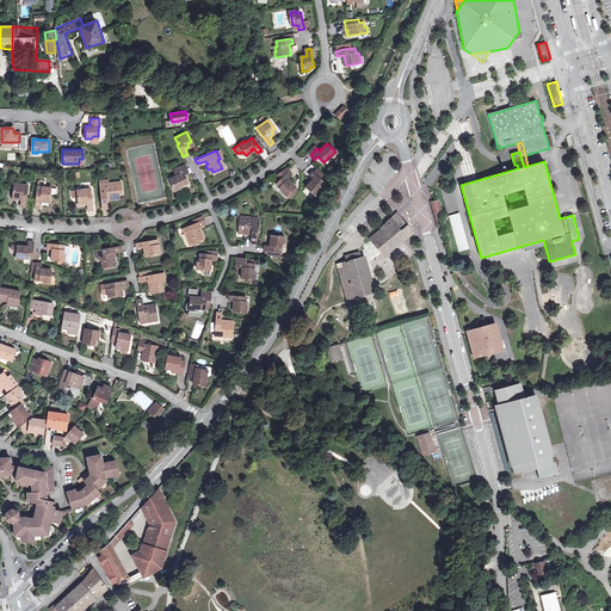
[(185,167),(183,168),(177,171),(176,171),(178,174),(176,176),(176,174),(167,177),(173,189),(179,186),(179,185),(186,181),(184,176),(181,176),(181,174),(183,173),(187,172),(185,167)]
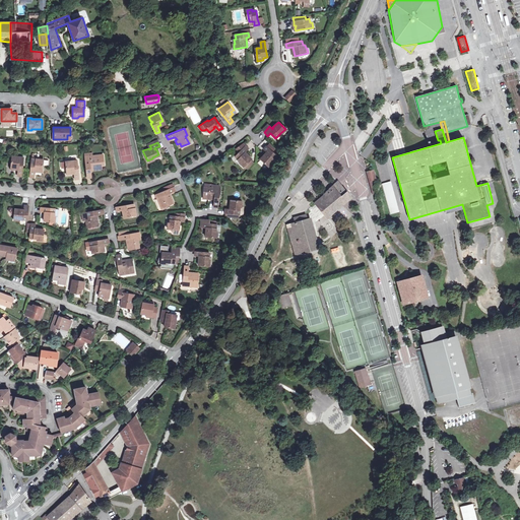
[(245,154),(243,152),(247,148),(248,147),(245,144),(244,145),(242,143),(236,147),(239,150),(235,154),(239,160),(238,161),(243,166),(250,157),(246,153),(245,154)]
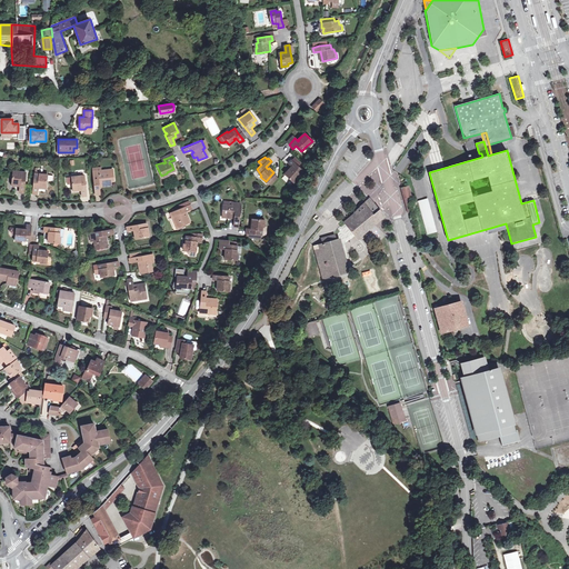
[(287,162),(290,167),(292,168),(289,170),(288,169),(283,173),(291,182),(296,178),(295,177),(301,170),(297,166),(296,163),(291,159),(287,162)]
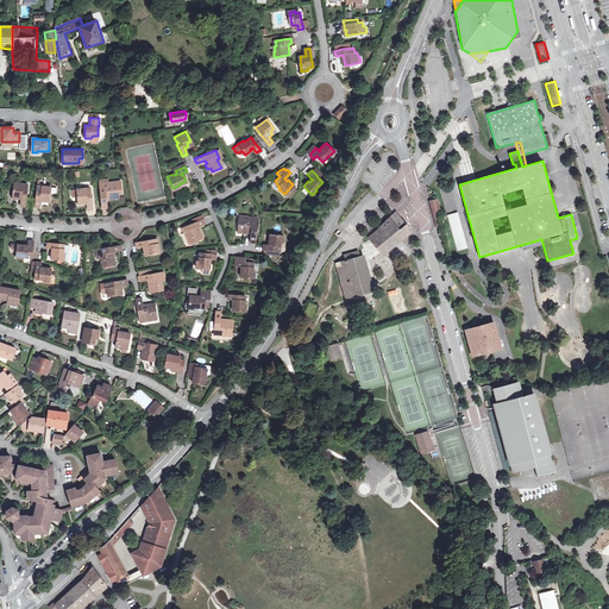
[(107,207),(106,199),(106,196),(111,196),(111,199),(117,198),(115,194),(120,194),(121,193),(121,187),(119,187),(119,184),(115,184),(115,182),(110,182),(110,181),(100,182),(100,183),(102,207),(107,207)]
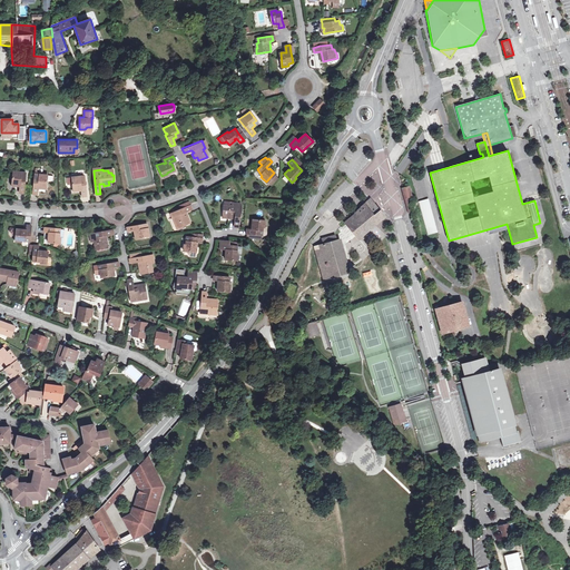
[(12,172),(11,183),(16,183),(16,186),(19,186),(19,193),(23,193),(26,173),(12,172)]
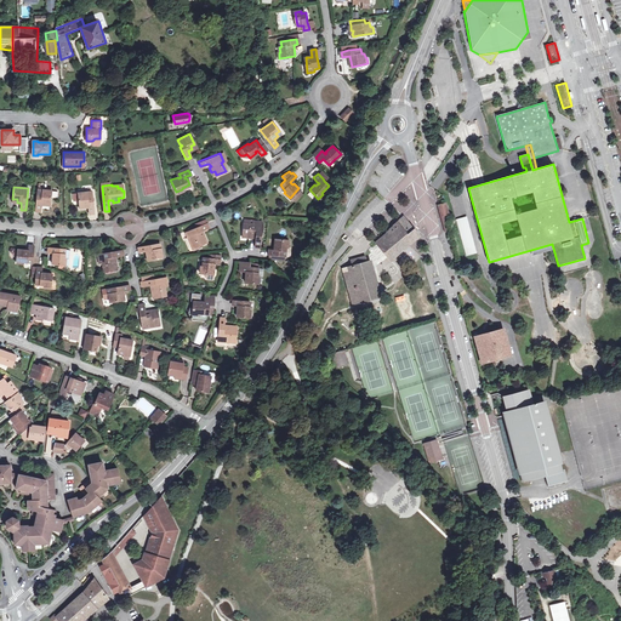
[(303,193),(298,188),(290,198),(294,201),(303,193)]
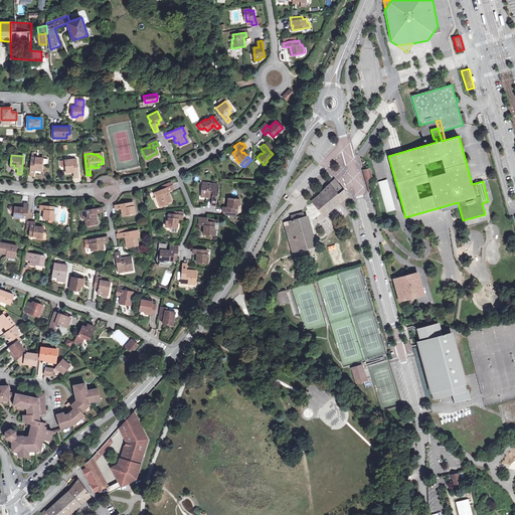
[(37,167),(41,167),(41,164),(42,158),(30,157),(29,175),(33,175),(33,169),(37,169),(37,167)]
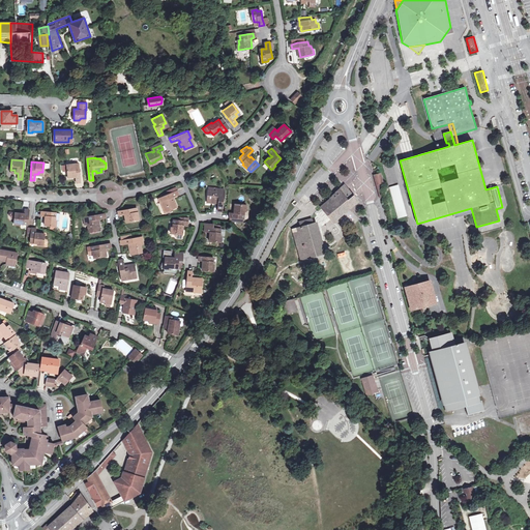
[(67,164),(68,173),(72,173),(72,176),(77,176),(77,181),(81,181),(79,163),(75,163),(67,164)]
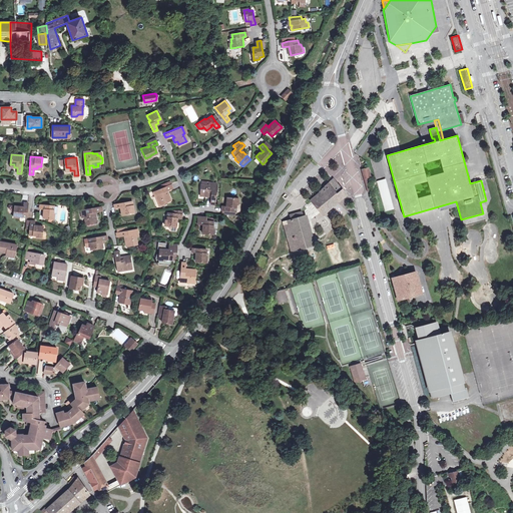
[(380,157),(371,159),(385,211),(394,209),(380,157)]
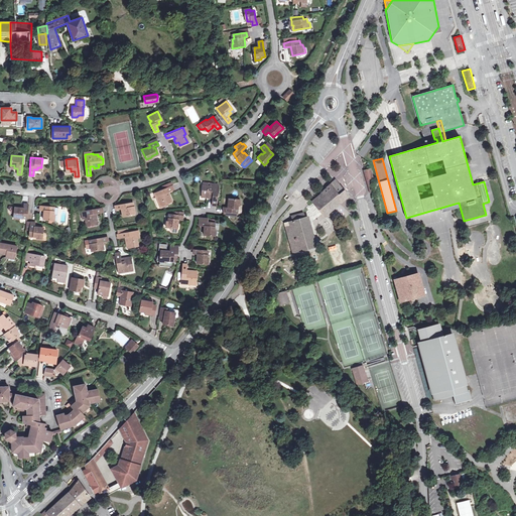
[(311,201),(325,216),(348,195),(335,180),(311,201)]
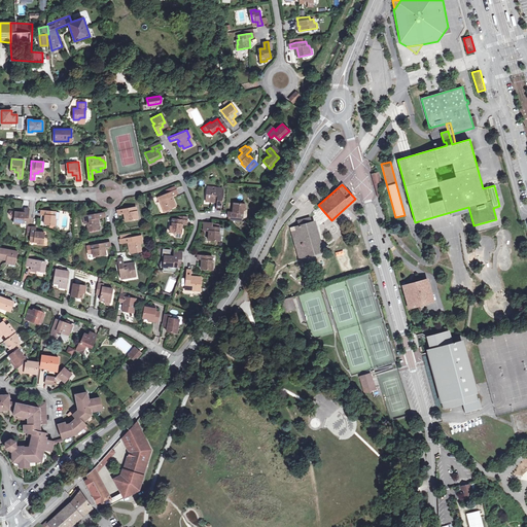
[(160,200),(156,201),(161,211),(173,205),(171,199),(168,200),(167,197),(170,196),(175,194),(172,186),(164,189),(165,192),(159,196),(160,200)]
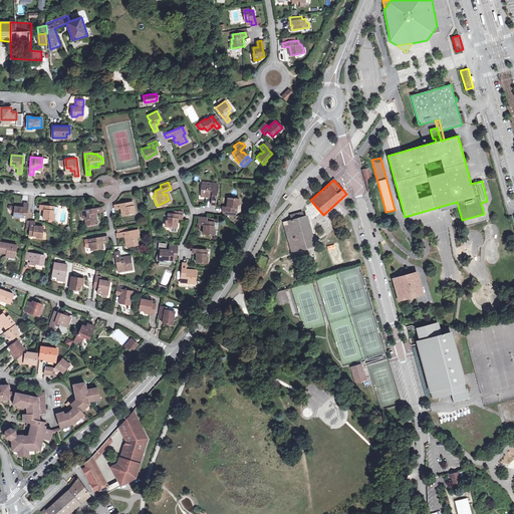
[(207,186),(200,186),(199,194),(202,194),(202,197),(207,197),(207,196),(210,196),(210,198),(210,204),(214,205),(215,185),(207,184),(207,186)]
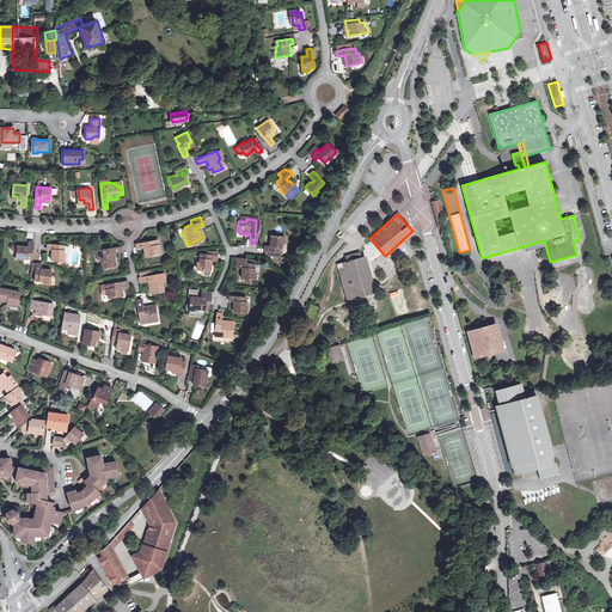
[(269,236),(268,244),(270,244),(270,246),(268,246),(263,246),(262,251),(279,252),(280,244),(282,244),(282,237),(269,236)]
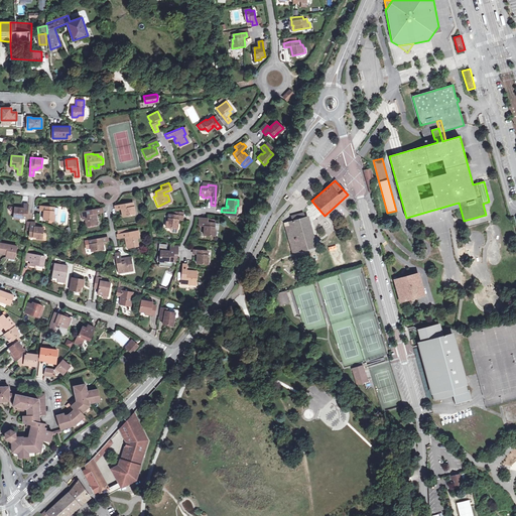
[(118,209),(119,213),(122,212),(123,216),(132,214),(129,203),(112,206),(113,210),(118,209)]
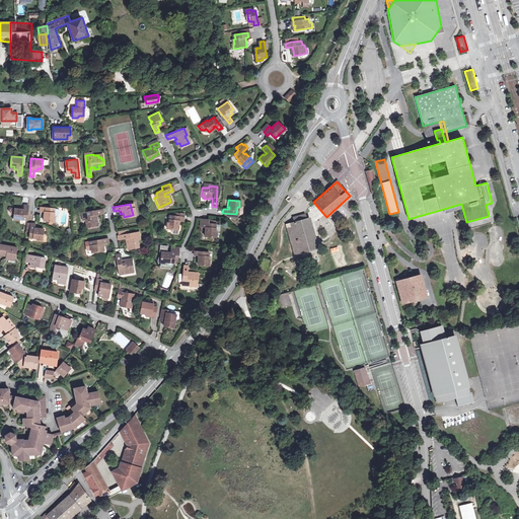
[(27,220),(28,207),(24,206),(23,212),(21,212),(21,211),(9,210),(9,213),(12,216),(14,216),(13,221),(20,221),(20,220),(27,220)]
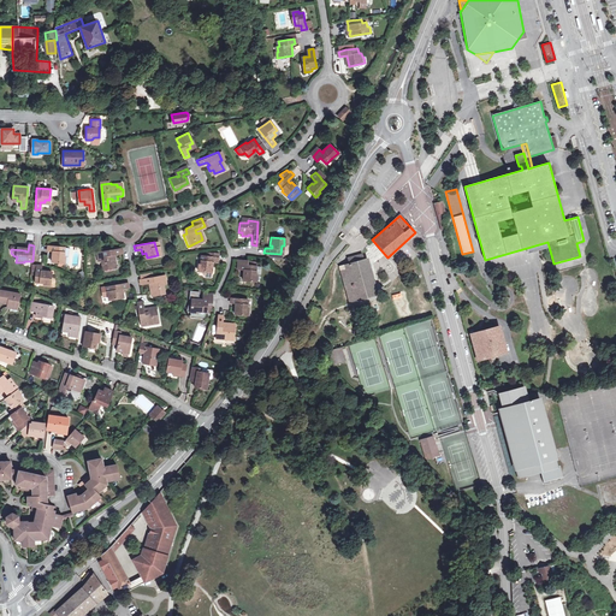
[(52,261),(58,262),(65,262),(65,256),(64,255),(64,247),(48,246),(48,252),(54,252),(54,254),(53,254),(52,261)]
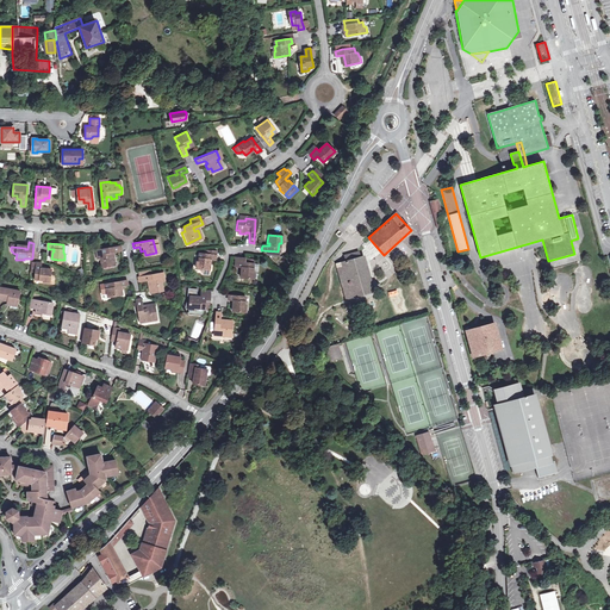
[(107,253),(110,253),(118,250),(118,246),(93,250),(94,259),(97,257),(99,267),(109,266),(107,261),(111,261),(110,256),(109,256),(107,253)]
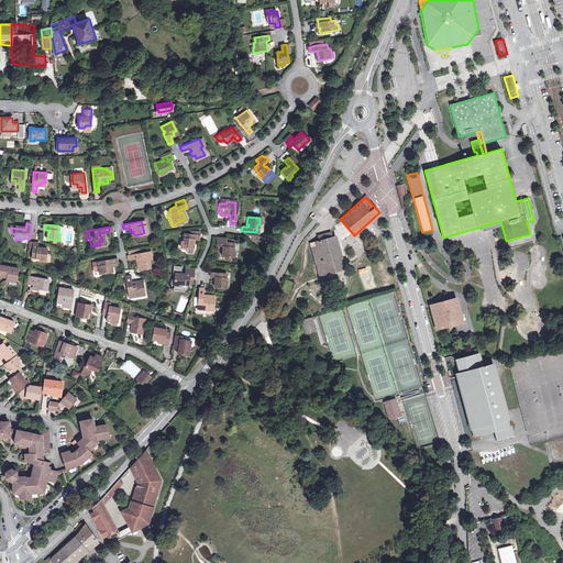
[(189,239),(190,239),(195,240),(196,232),(187,231),(186,234),(180,233),(179,241),(178,241),(177,247),(181,249),(184,253),(189,253),(190,242),(188,242),(189,239)]
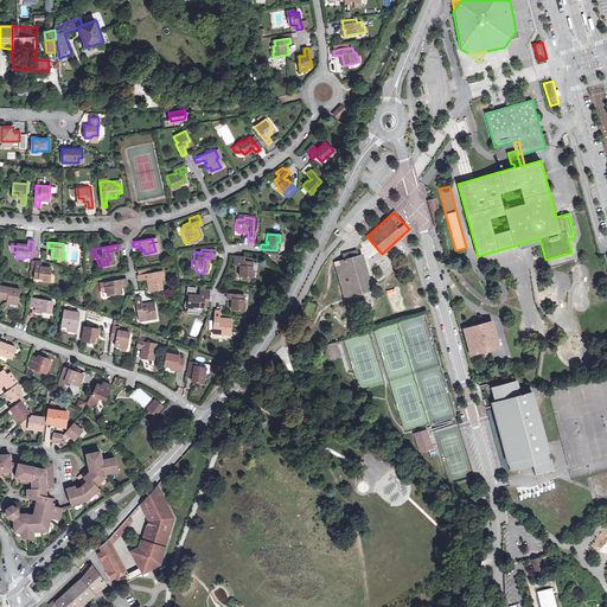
[(357,253),(343,256),(344,261),(336,263),(345,298),(371,291),(360,256),(358,256),(357,253)]
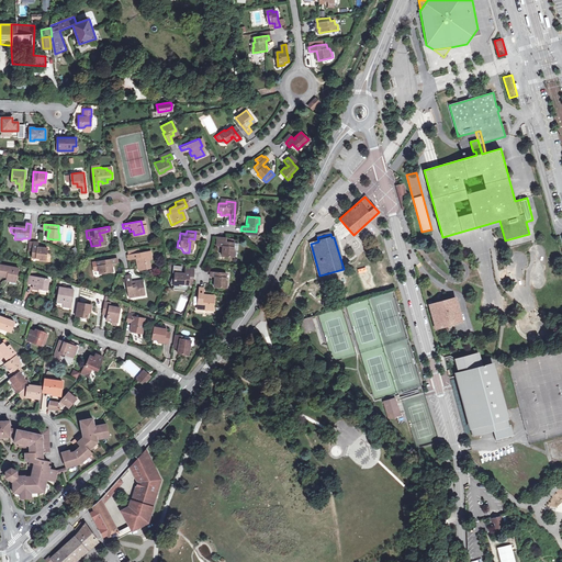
[(223,237),(218,237),(217,246),(221,246),(222,246),(222,249),(220,249),(220,256),(232,257),(232,250),(231,250),(231,243),(223,242),(223,237)]
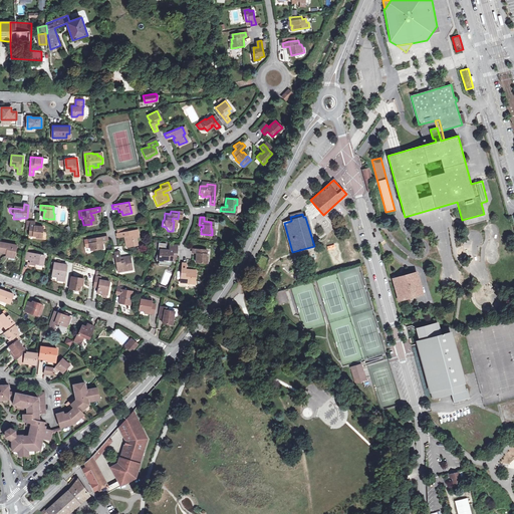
[(34,222),(26,221),(26,228),(30,229),(29,235),(36,235),(36,237),(42,237),(43,227),(36,226),(36,227),(34,227),(34,222)]
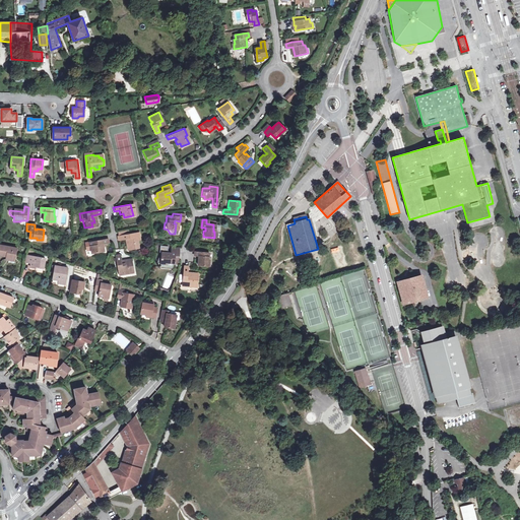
[(117,240),(124,239),(126,239),(126,241),(125,242),(125,246),(128,246),(129,249),(137,248),(136,240),(138,240),(137,233),(128,234),(117,236),(116,236),(117,240)]
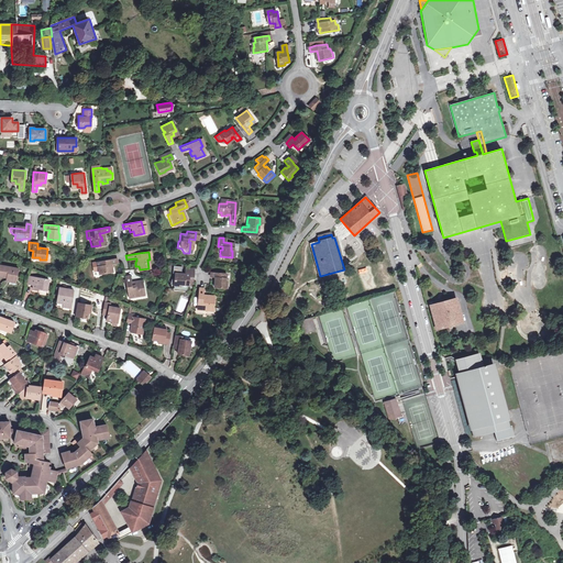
[(98,275),(108,273),(107,269),(110,268),(109,264),(116,263),(114,258),(96,262),(98,275)]
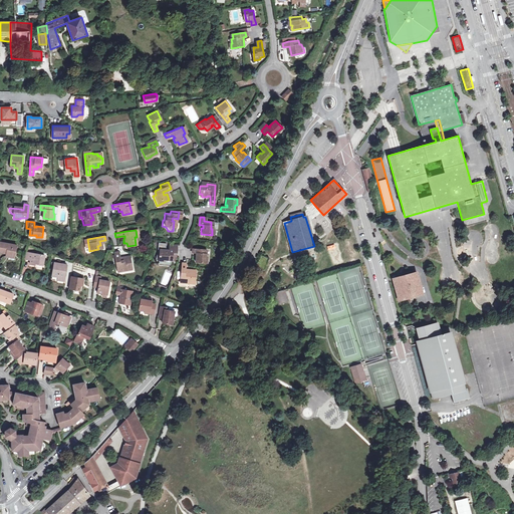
[(0,252),(6,254),(7,253),(15,255),(17,246),(0,242),(0,252)]
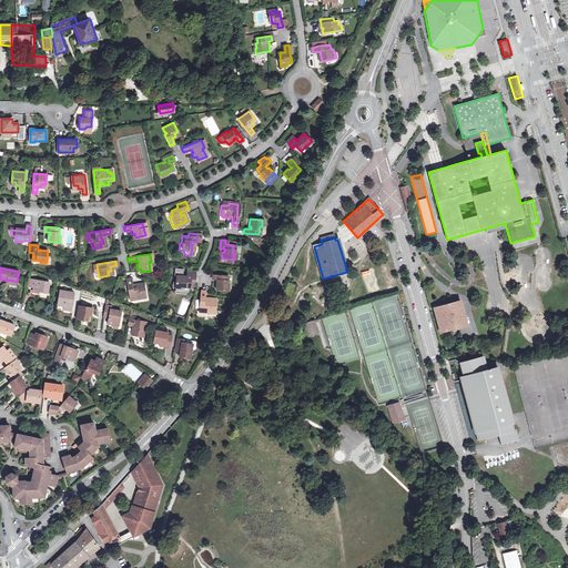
[(191,287),(192,275),(183,274),(182,277),(182,279),(180,279),(180,276),(172,276),(172,282),(169,282),(166,287),(178,288),(176,293),(182,293),(182,292),(184,292),(185,287),(191,287)]
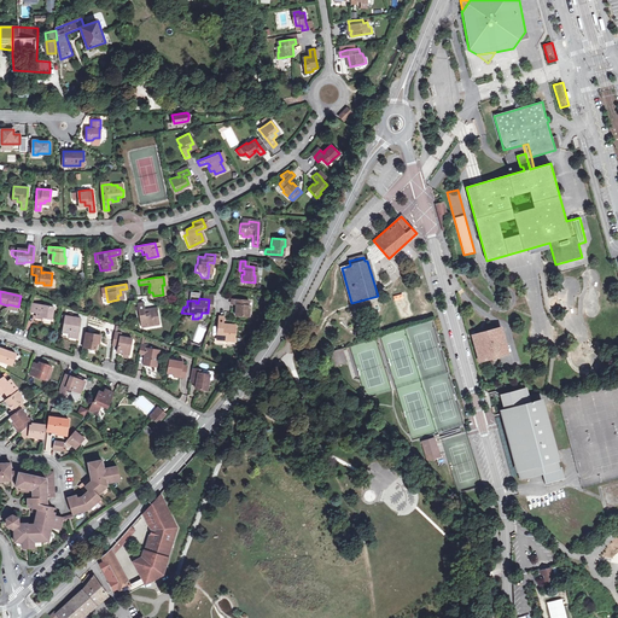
[(228,305),(233,305),(235,305),(234,308),(233,308),(233,316),(245,316),(246,309),(245,309),(245,301),(228,299),(228,305)]
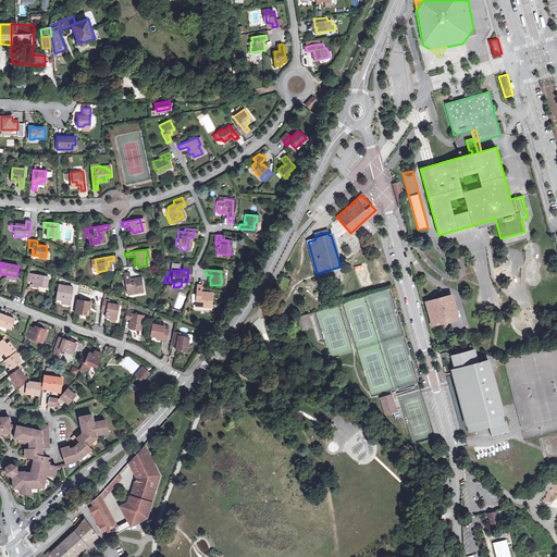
[(122,274),(125,292),(130,291),(131,294),(141,292),(139,277),(131,279),(132,282),(128,282),(127,280),(126,273),(122,274)]
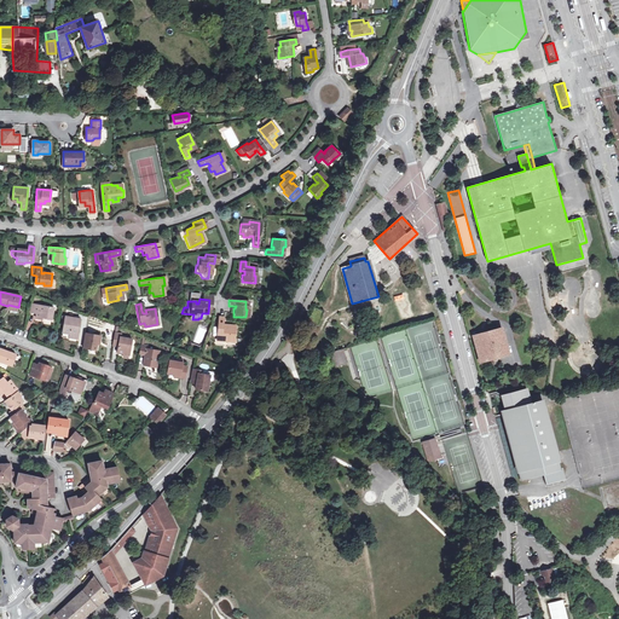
[(55,308),(34,305),(33,313),(38,313),(36,318),(42,319),(42,318),(52,319),(55,308)]
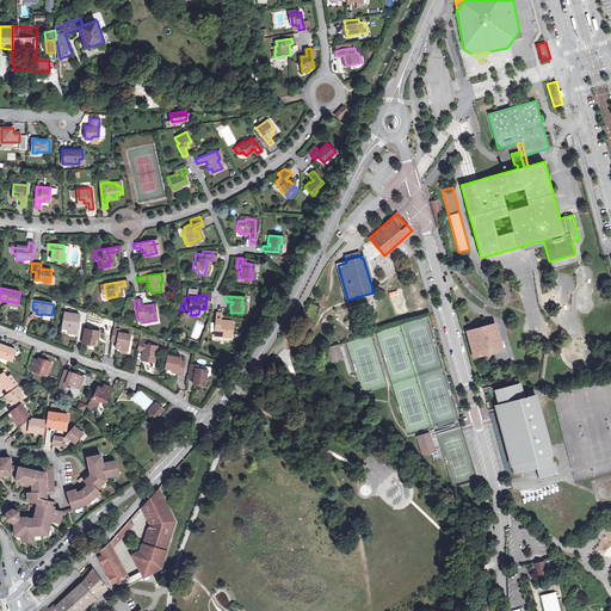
[(320,307),(310,303),(304,318),(314,321),(320,307)]
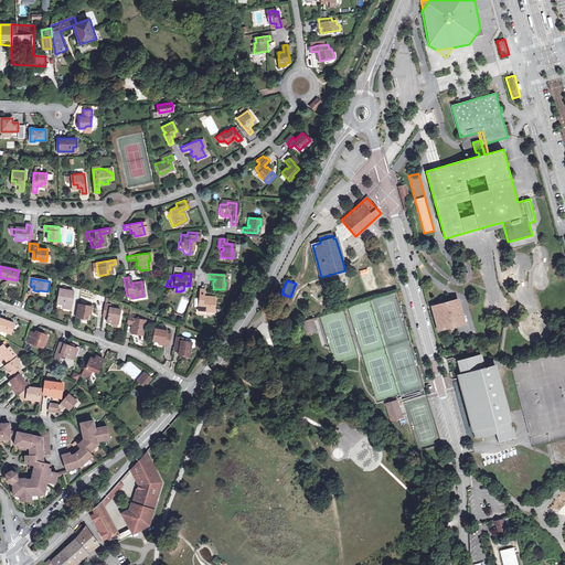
[(74,291),(61,289),(60,295),(57,304),(64,305),(63,308),(71,309),(74,291)]
